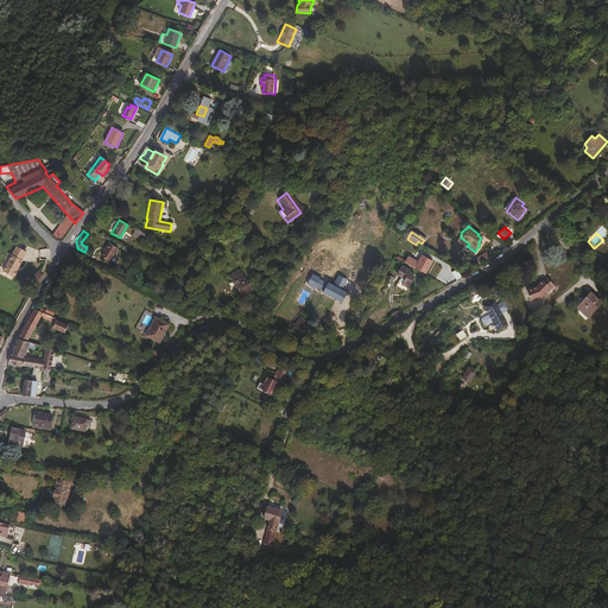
[(108,261),(116,248),(107,242),(100,255),(108,261)]
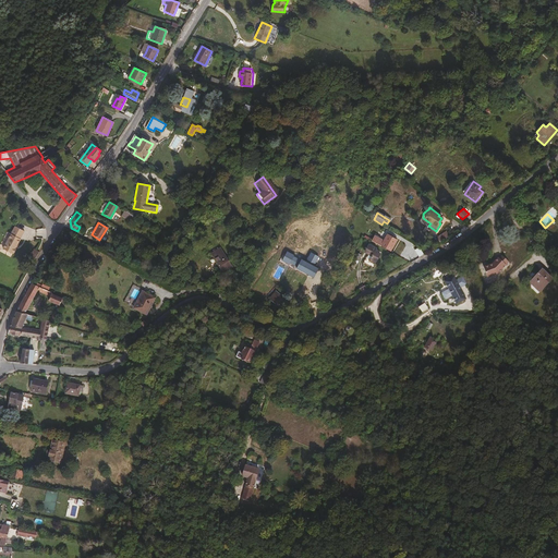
[(15,247),(21,239),(20,238),(24,231),(15,225),(2,245),(12,252),(13,252),(16,247),(15,247)]
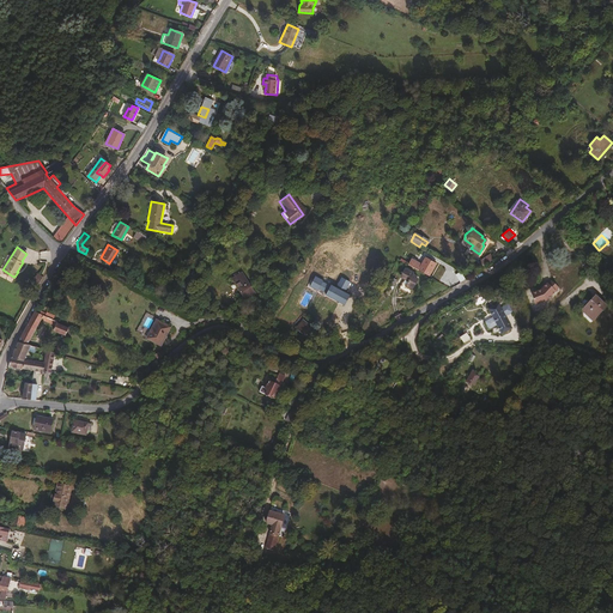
[(489,254),(480,261),(485,267),(493,260),(489,254)]
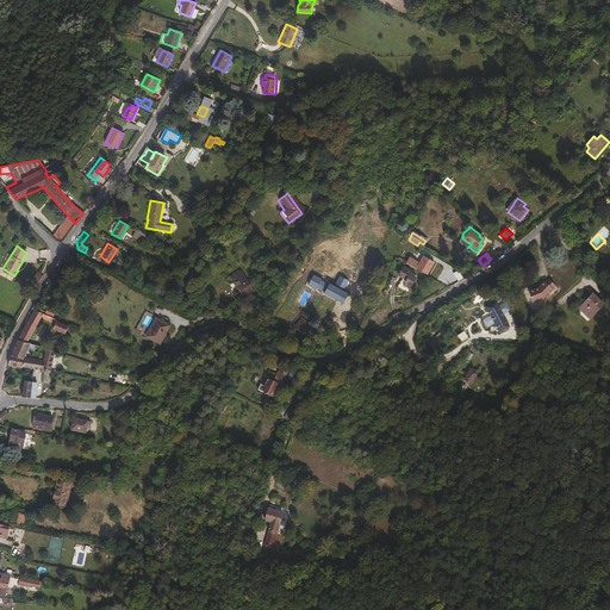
[(425,274),(431,262),(422,256),(416,268),(425,274)]
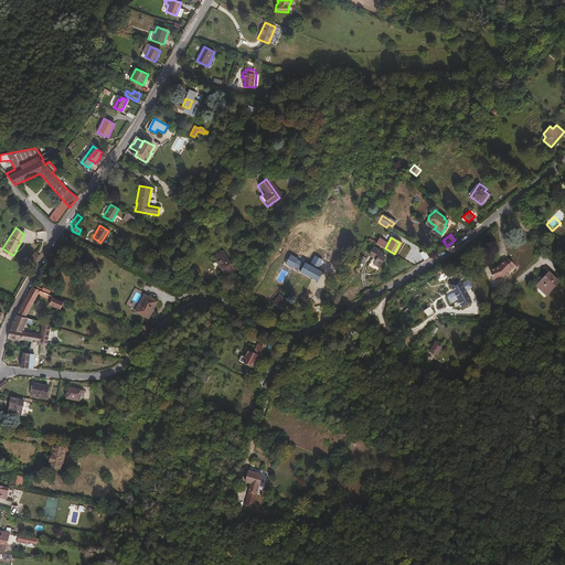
[(373,265),(381,267),(386,253),(372,246),(368,256),(375,258),(373,265)]
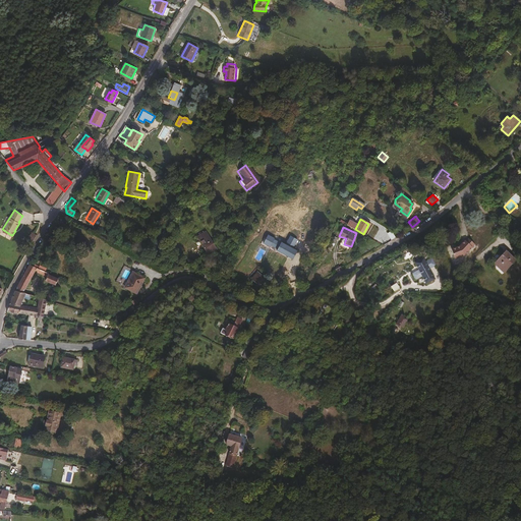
[(214,247),(203,229),(194,235),(206,253),(214,247)]
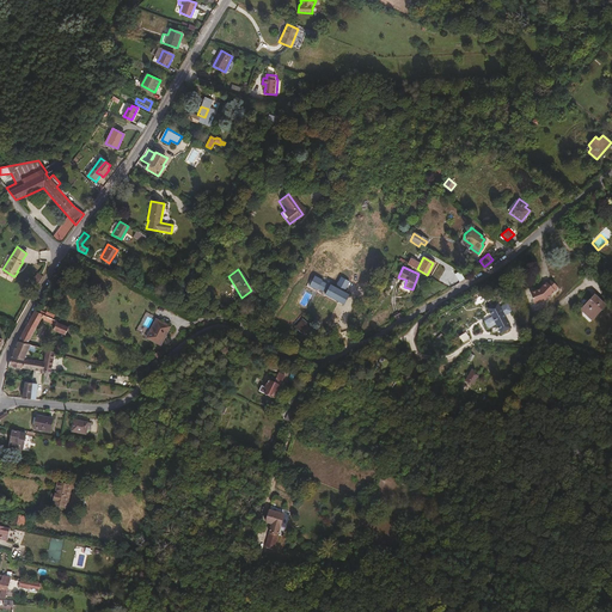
[(36,288),(43,276),(42,275),(37,273),(30,285),(36,288)]
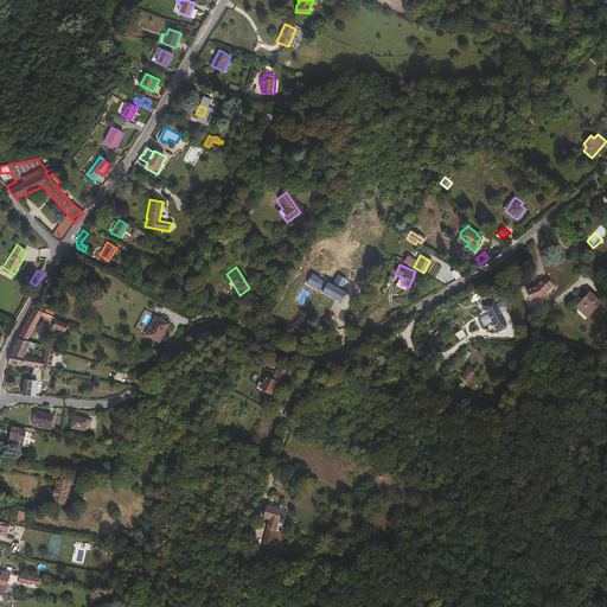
[(602,307),(606,300),(595,291),(589,298),(602,307)]
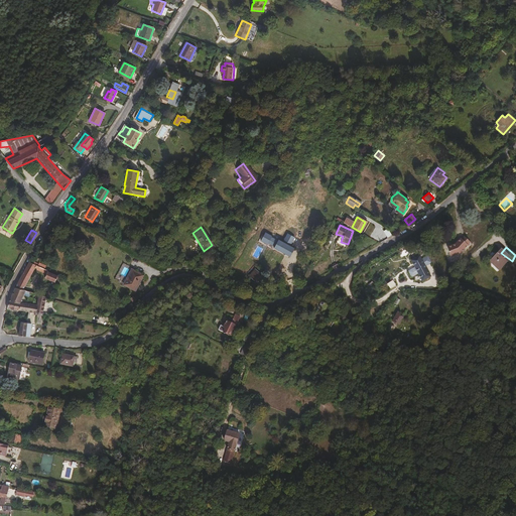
[(505,268),(512,261),(501,253),(496,260),(505,268)]
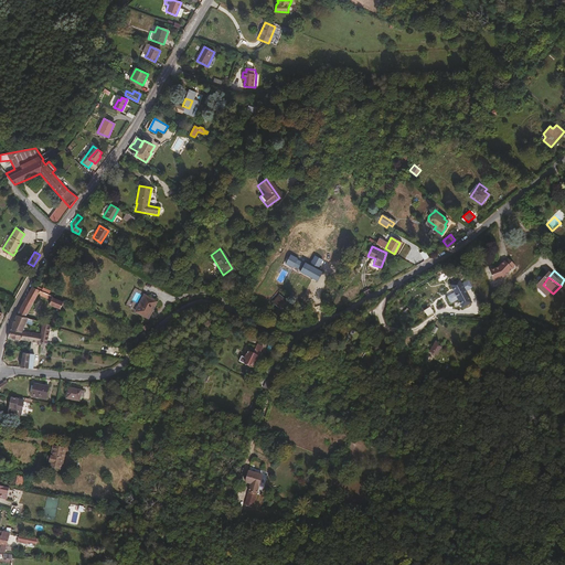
[(472,304),(461,278),(449,283),(451,289),(445,291),(450,304),(458,300),(461,308),(472,304)]
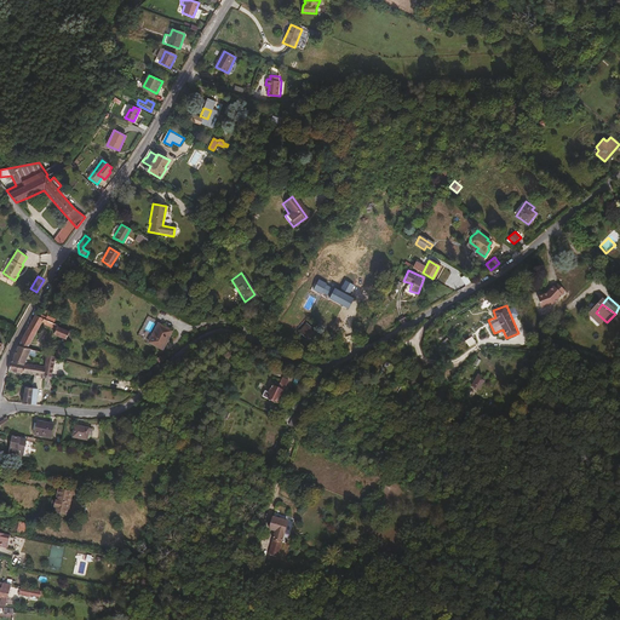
[(58,325),(35,315),(23,336),(33,338),(40,325),(50,329),(51,327),(56,329),(55,334),(67,339),(69,332),(58,326),(58,325)]
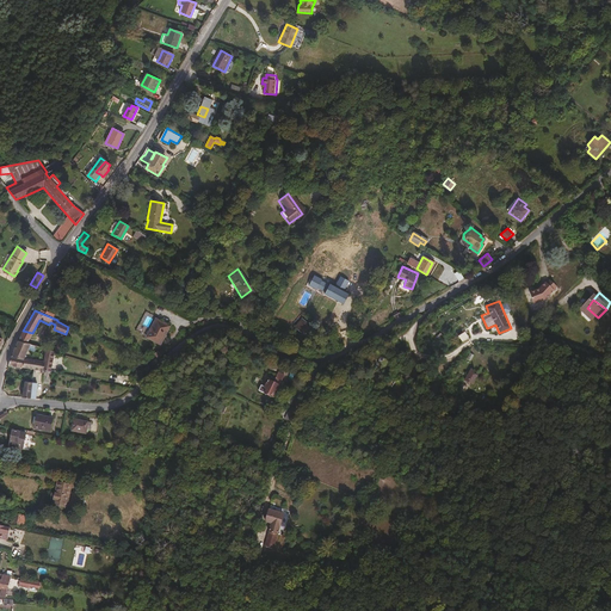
[(162,344),(171,325),(168,323),(168,322),(166,321),(165,322),(158,319),(148,337),(162,344)]
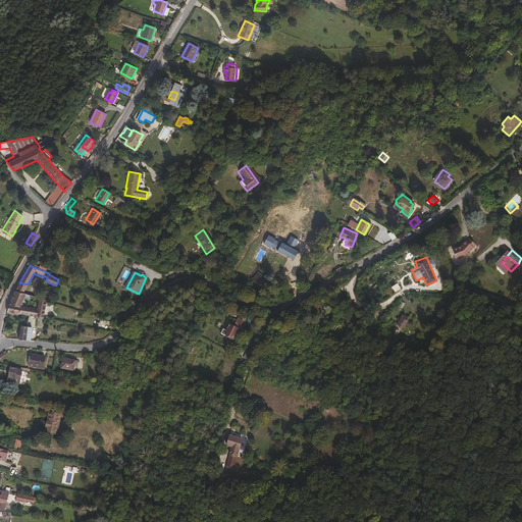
[(256,288),(262,280),(256,275),(250,282),(256,288)]
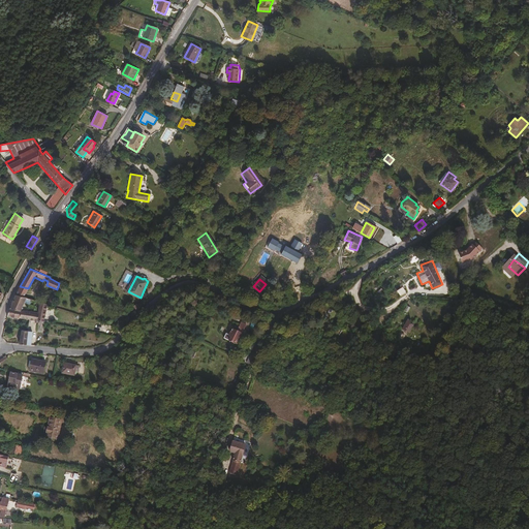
[(24,298),(28,288),(20,286),(16,294),(24,298)]
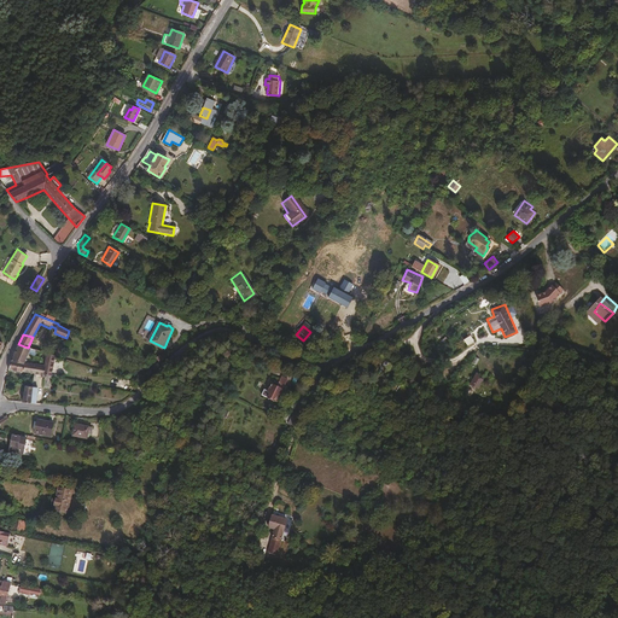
[(24,363),(30,348),(28,348),(18,344),(12,361),(24,363)]
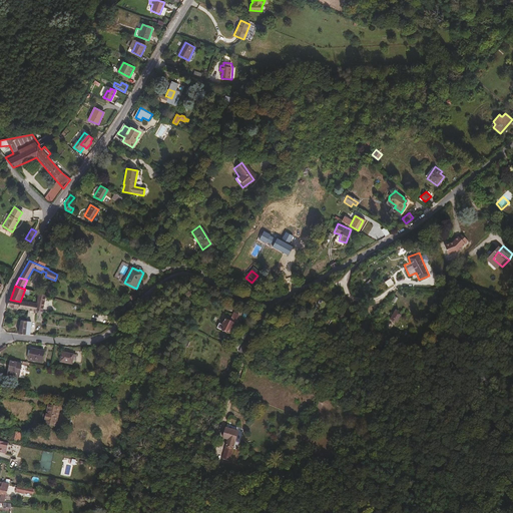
[(42,313),(45,296),(38,294),(37,304),(36,312),(42,313)]
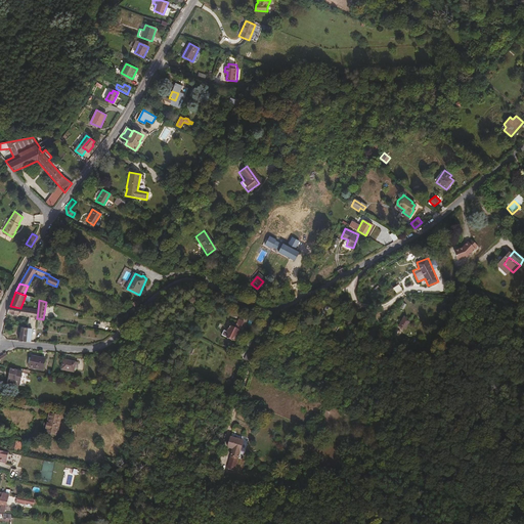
[(30,317),(31,309),(20,308),(10,306),(8,305),(7,314),(8,313),(16,314),(30,317)]
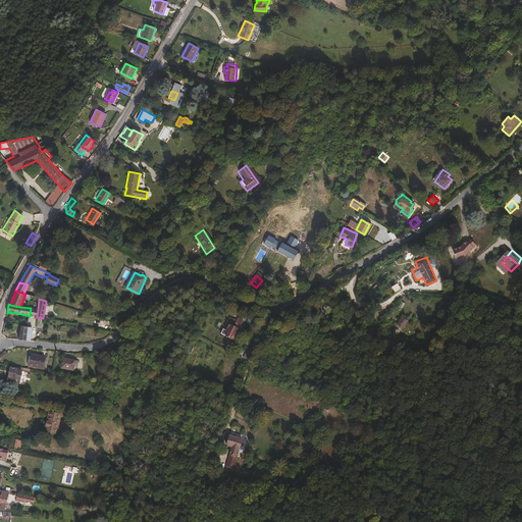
[(404,327),(408,320),(404,318),(405,316),(403,315),(398,324),(404,327)]
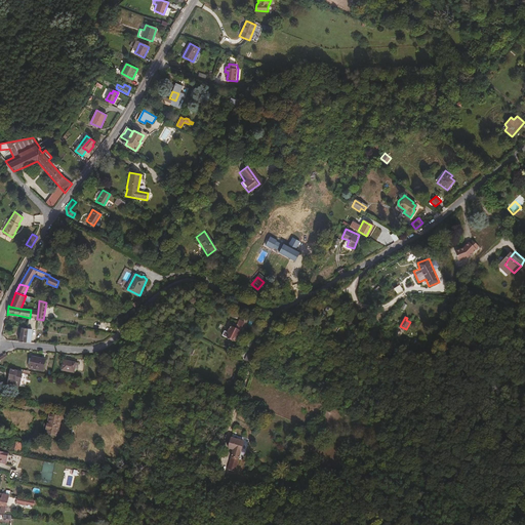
[(30,342),(32,329),(28,328),(22,327),(19,341),(30,342)]
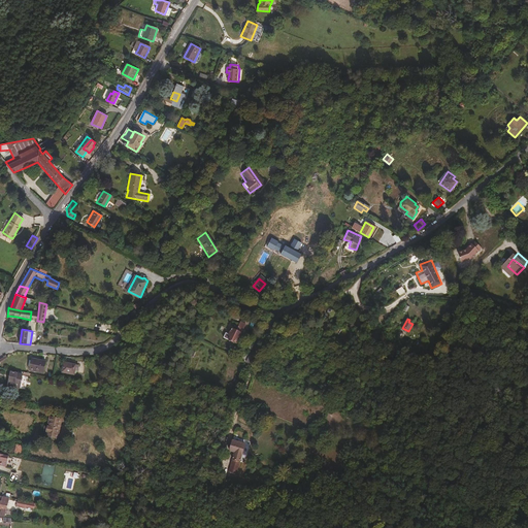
[(238,338),(240,333),(231,329),(228,335),(225,333),(223,337),(237,344),(239,339),(238,339),(238,338)]
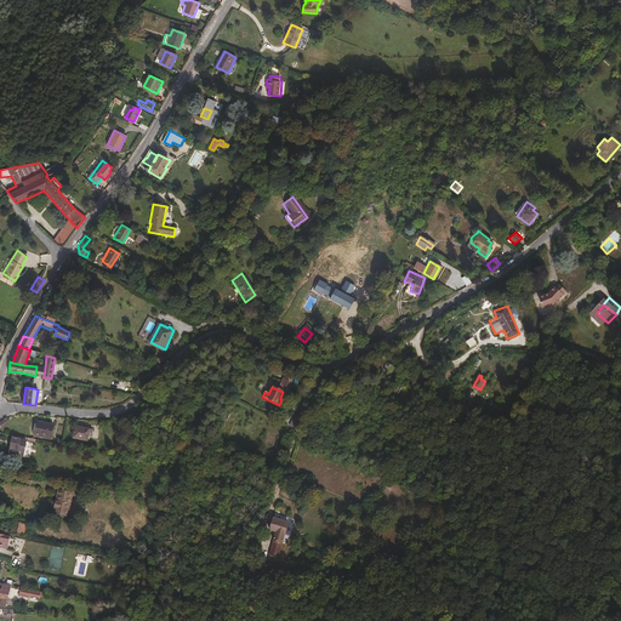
[(295,427),(306,400),(301,398),(292,419),(295,420),(291,426),(295,427)]
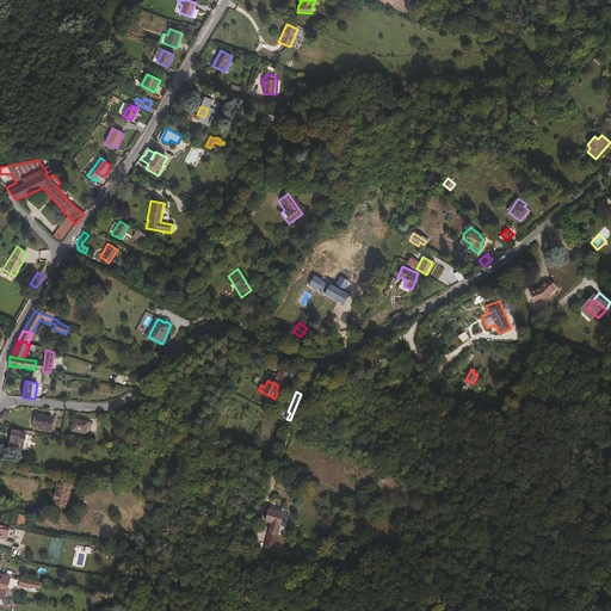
[(50,431),(53,419),(44,417),(43,418),(36,417),(36,418),(34,418),(32,424),(35,424),(34,429),(50,431)]
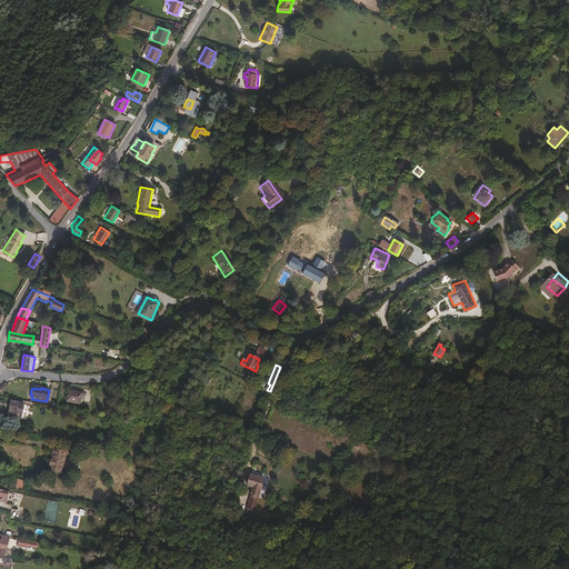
[(83,399),(85,393),(69,390),(67,400),(80,403),(80,399),(83,399)]
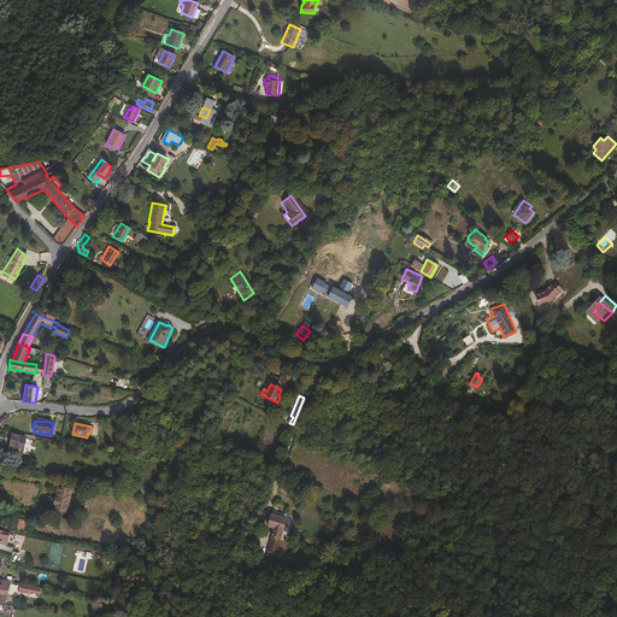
[(21,444),(22,438),(21,436),(19,436),(12,435),(10,452),(17,453),(18,442),(21,444)]
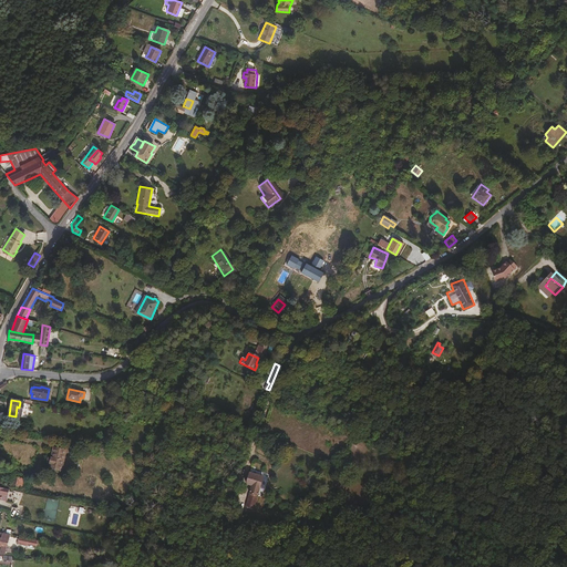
[(61,471),(65,451),(53,447),(51,459),(48,457),(47,463),(50,464),(49,468),(61,471)]
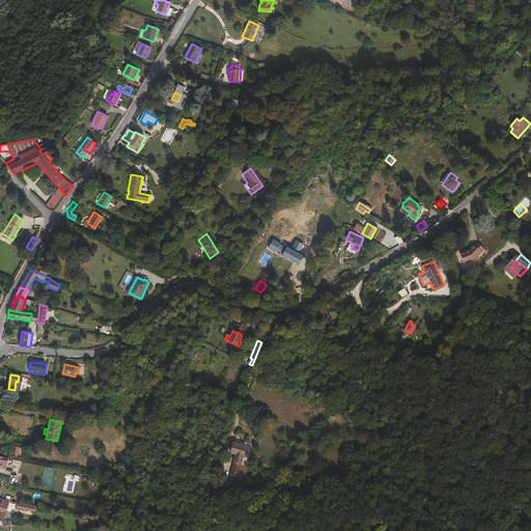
[(238,477),(244,452),(242,451),(244,446),(233,443),(231,449),(234,450),(233,454),(235,455),(229,475),(238,477)]
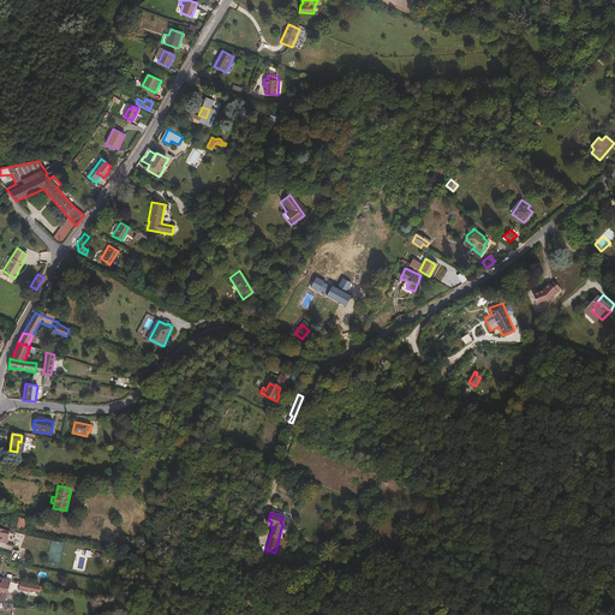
[(24,531),(27,520),(16,518),(13,529),(24,531)]
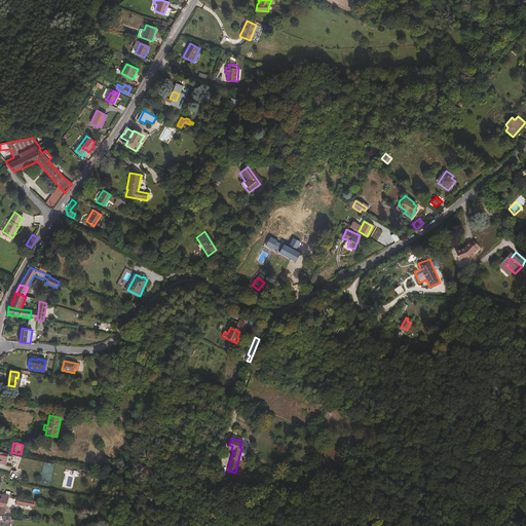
[(7,460),(8,454),(0,452),(0,464),(1,464),(2,459),(7,460)]
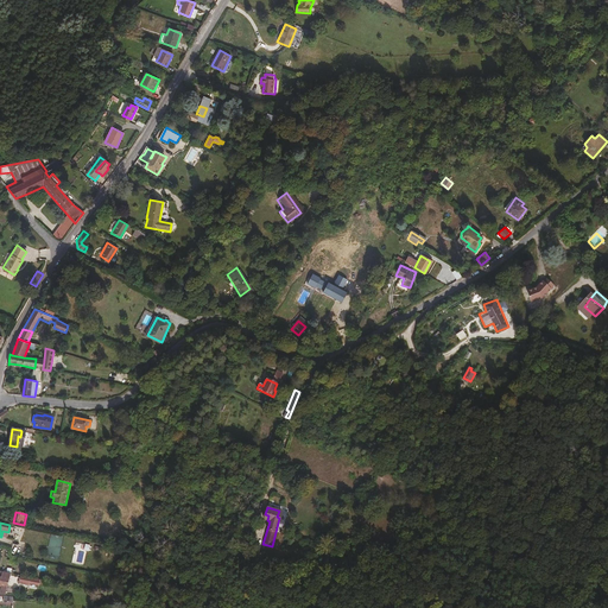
[(0,593),(5,595),(11,574),(1,572),(0,577),(0,593)]
